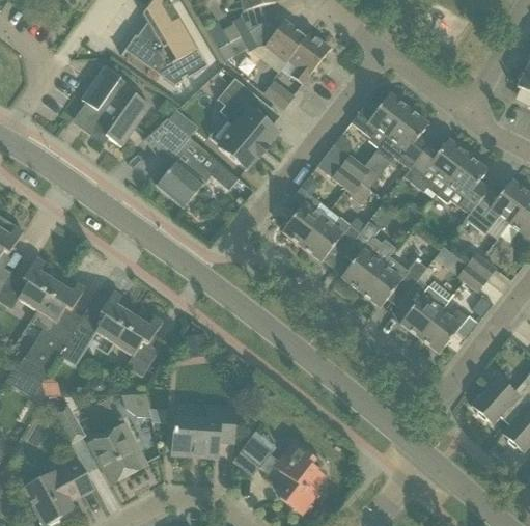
[(67,0),(79,8),(85,0),(35,0),(51,0),(55,3),(60,3),(62,0),(67,0)]
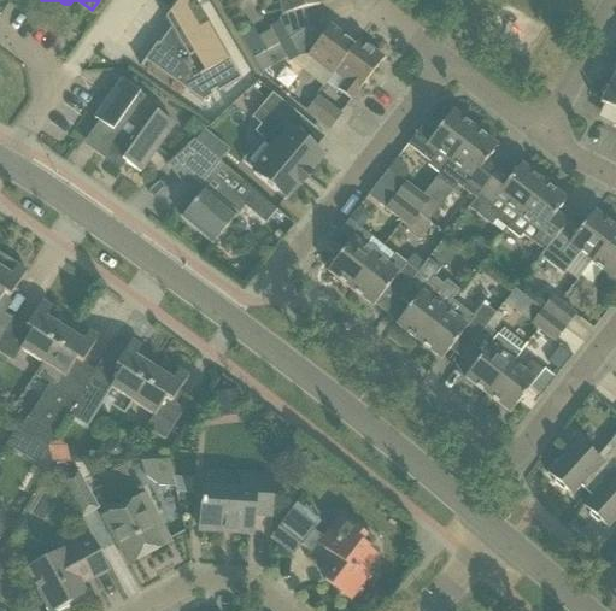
[(157,39),(145,56),(203,98),(212,92),(211,88),(216,84),(218,88),(241,75),(195,0),(175,0),(165,15),(170,24),(159,40),(157,39)]
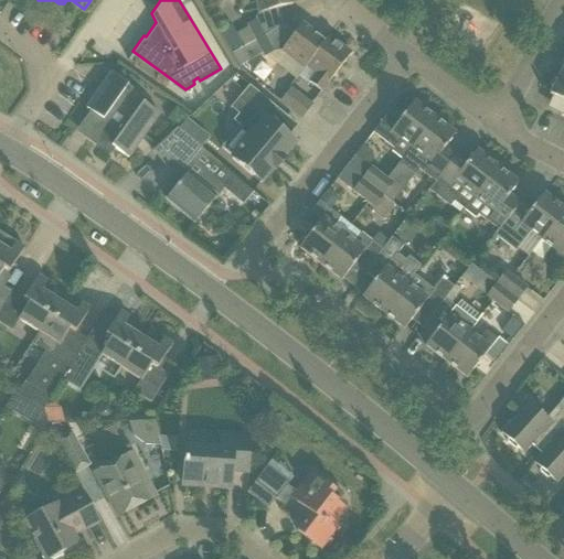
[(257,0),(259,9),(256,15),(266,32),(283,20),(280,4),(294,1),(294,0),(257,0)]
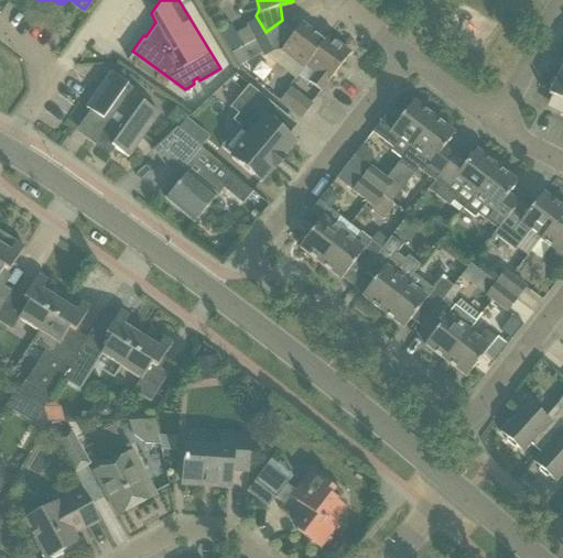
[(256,15),(247,21),(248,22),(256,36),(264,32),(256,15)]
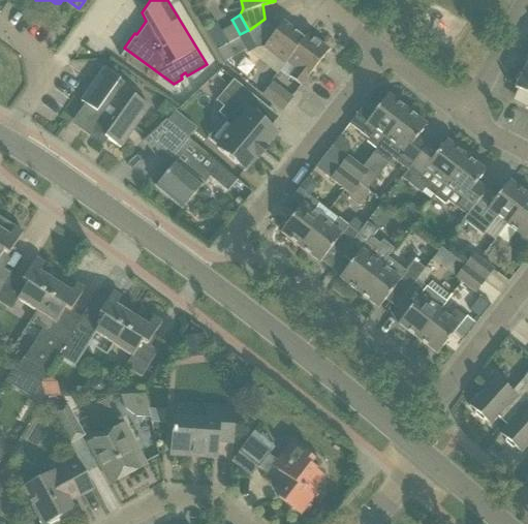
[(218,47),(225,58),(246,45),(248,50),(256,45),(264,44),(284,61),(308,30),(304,35),(283,19),(276,28),(265,19),(249,30),(248,30),(240,34),(218,47)]
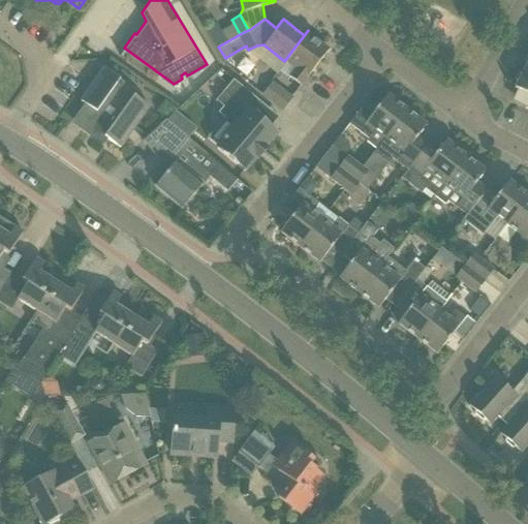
[(290,73),(302,83),(330,47),(308,30),(284,61),(285,61),(287,58),(297,66),(290,73)]
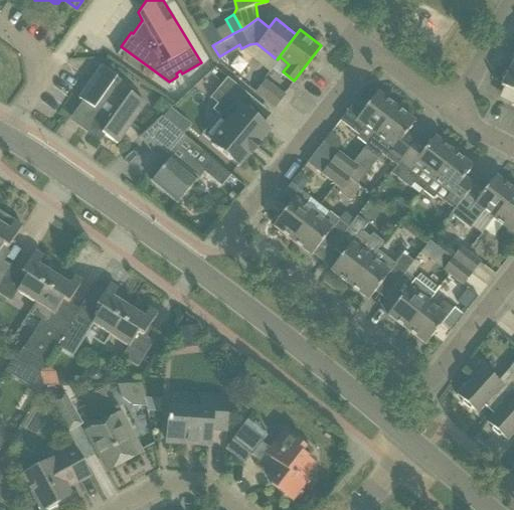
[(513,62),(512,62),(508,68),(504,69),(502,73),(504,76),(501,82),(513,89),(513,62)]
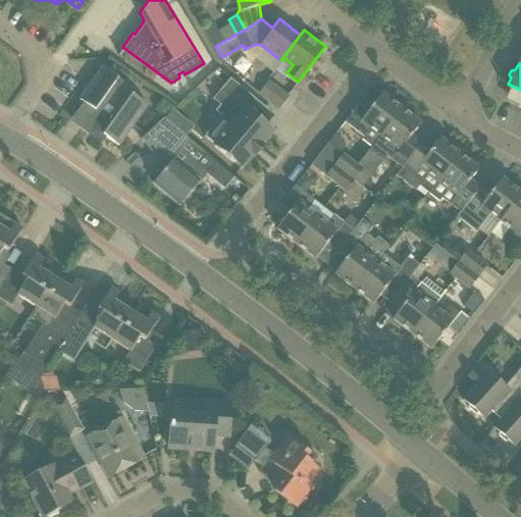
[(105,132),(119,142),(148,102),(115,80),(118,74),(103,64),(81,96),(87,101),(76,113),(86,119),(83,123),(102,137),(105,132)]
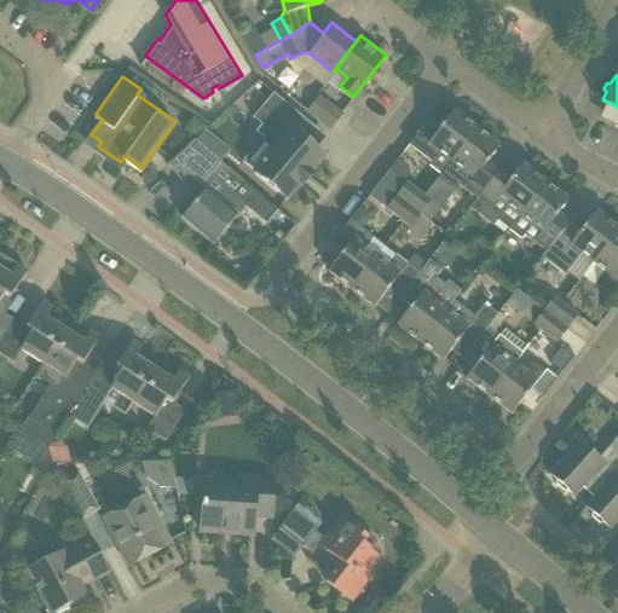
[(295,129),(306,116),(273,90),(263,103),(271,110),(255,128),(275,144),(255,168),(288,195),(300,180),(301,181),(312,169),(311,168),(323,152),(295,129)]
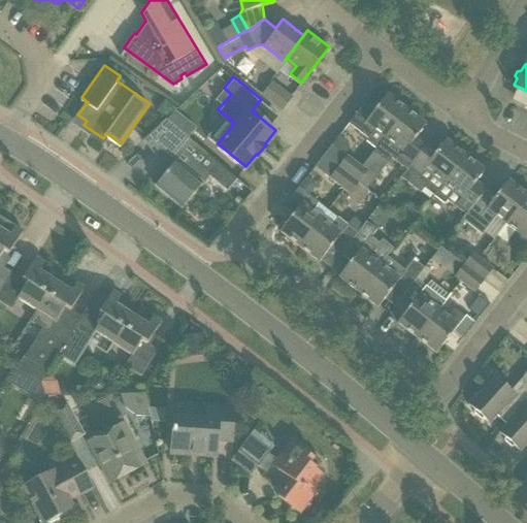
[(266,93),(283,105),(291,94),(275,82),(272,79),(263,91),(266,93)]
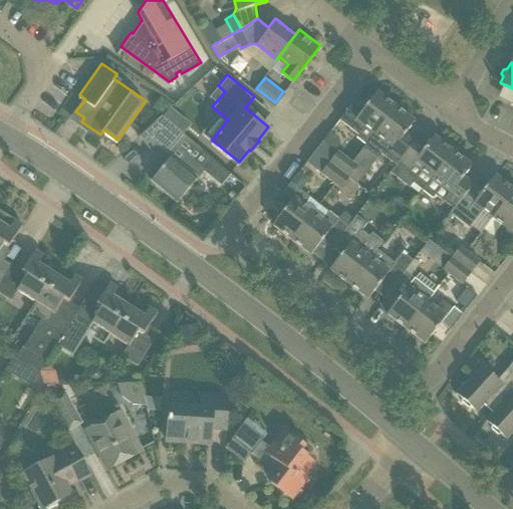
[(356,135),(365,142),(374,132),(396,104),(376,89),(362,106),(353,99),(339,117),(358,133),(356,135)]
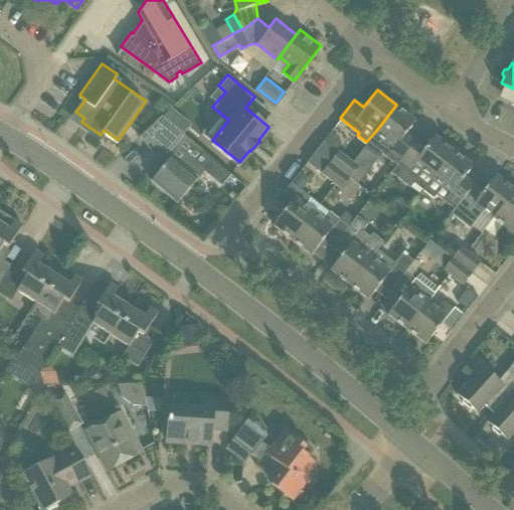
[(382,150),(397,162),(413,141),(404,134),(415,119),(396,105),(375,132),(366,142),(365,145),(377,155),(382,150)]
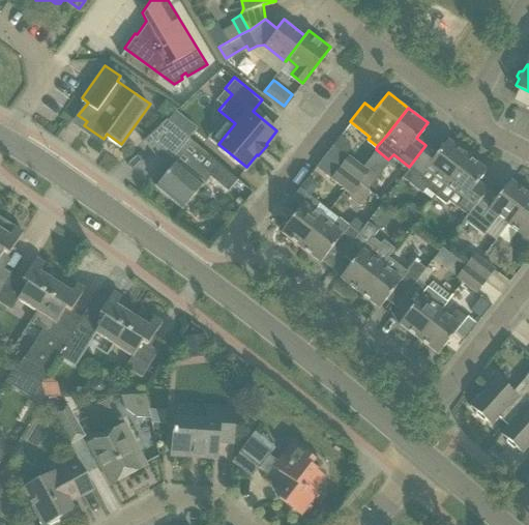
[(156,183),(182,206),(221,162),(167,116),(143,138),(155,151),(162,146),(177,158),(169,168),(156,183)]
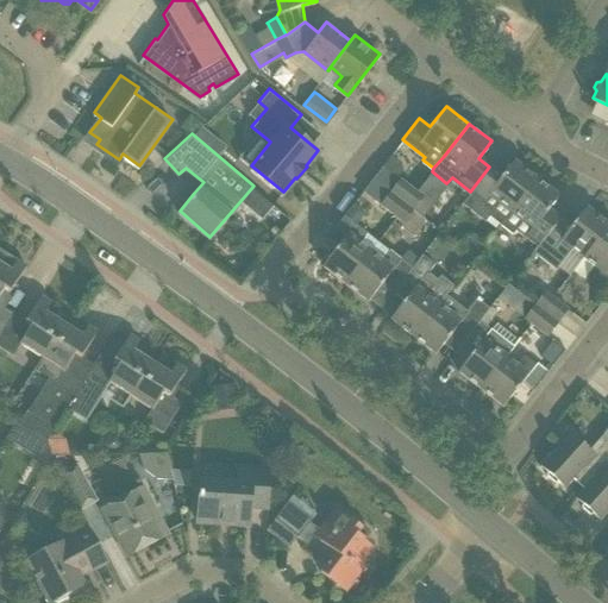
[(392,152),(383,163),(397,174),(402,168),(401,161),(393,154),(392,154),(392,152)]
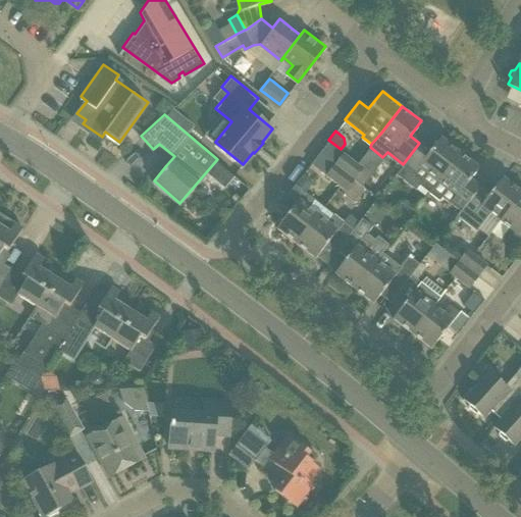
[(403,164),(397,172),(412,185),(418,176),(421,178),(422,185),(429,190),(460,151),(458,149),(461,145),(445,135),(443,138),(440,136),(429,151),(419,143),(403,164)]
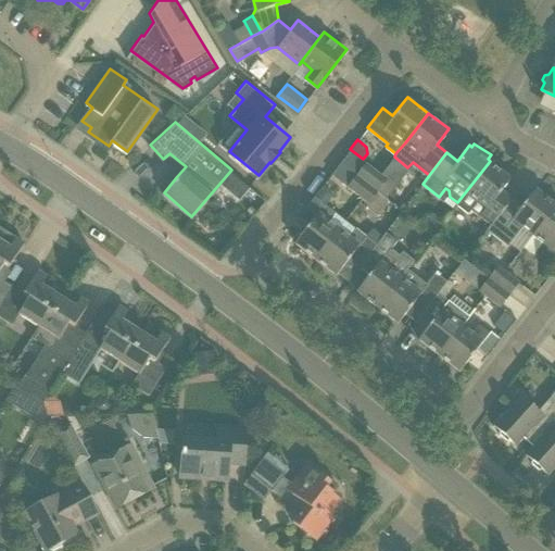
[(490,161),(457,202),(468,211),(471,208),(490,223),(491,223),(507,202),(507,201),(497,193),(502,187),(511,177),(508,175),(509,173),(495,159),(492,163),(490,161)]
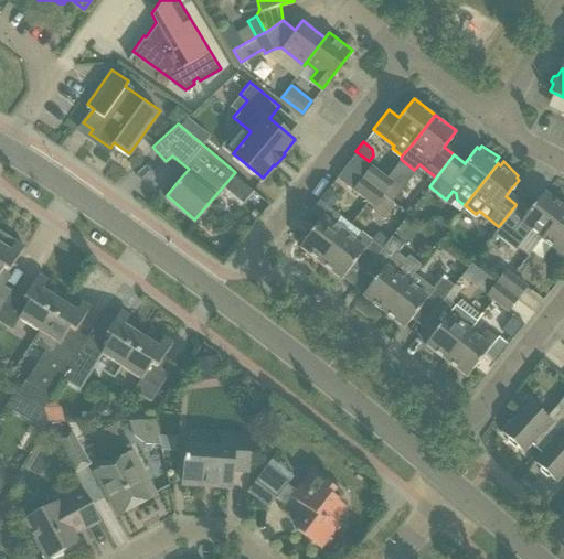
[(394,180),(372,162),(362,175),(384,192),(394,180)]
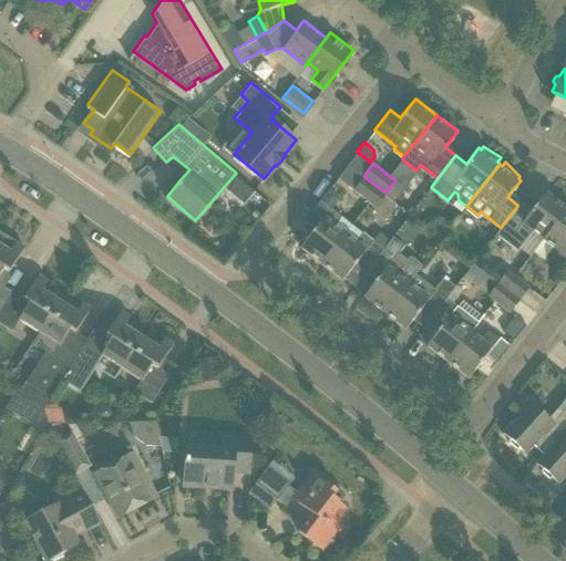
[(376,205),(386,193),(363,176),(353,188),(376,205)]
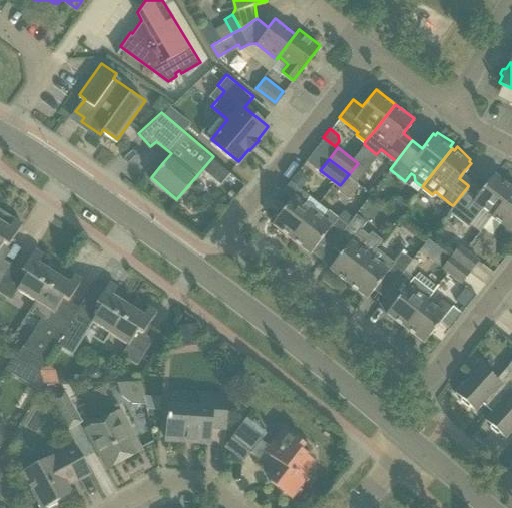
[(449,209),(468,224),(482,206),(492,214),(511,188),(511,186),(494,172),(481,188),(472,180),(468,185),(468,186),(453,205),(452,205),(449,209)]
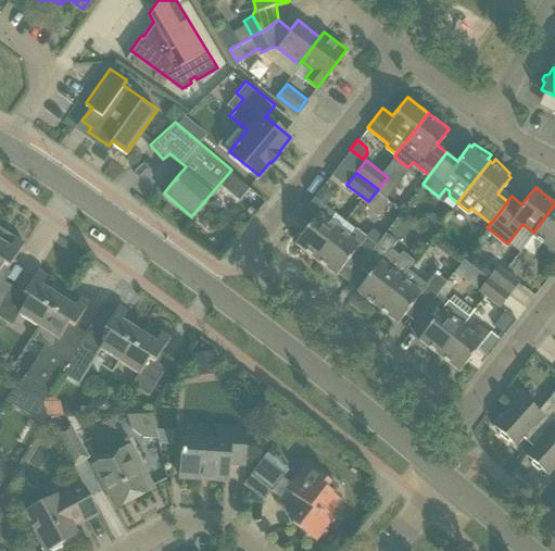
[(308,223),(295,240),(316,257),(345,217),(315,195),(299,215),(308,223)]
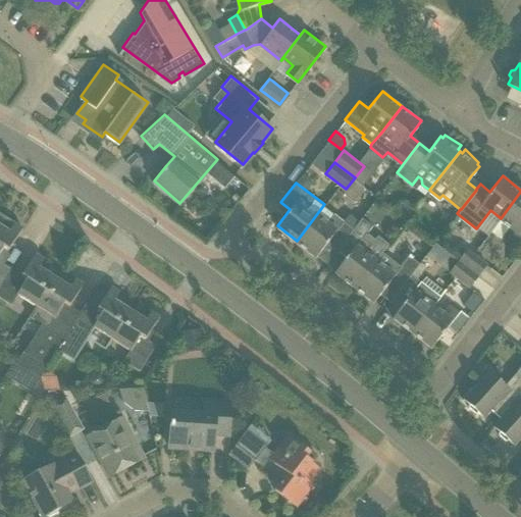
[(503,234),(513,242),(520,230),(520,192),(501,218),(491,229),(501,237),(503,234)]
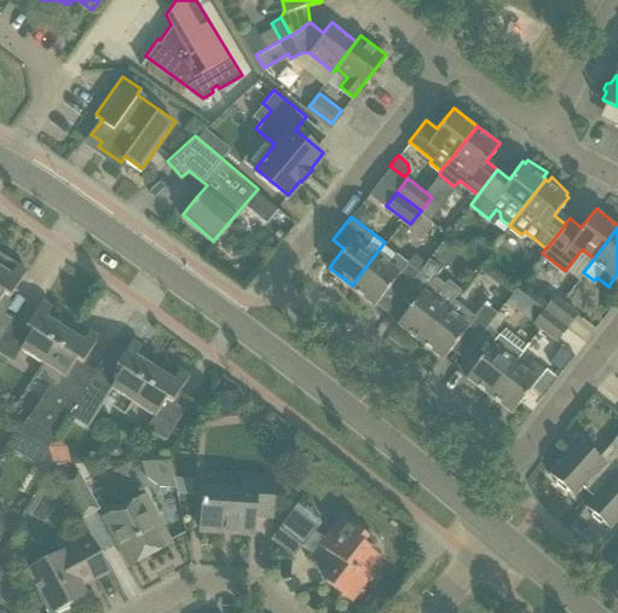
[(385,242),(352,285),(375,304),(388,285),(400,294),(420,270),(385,242)]
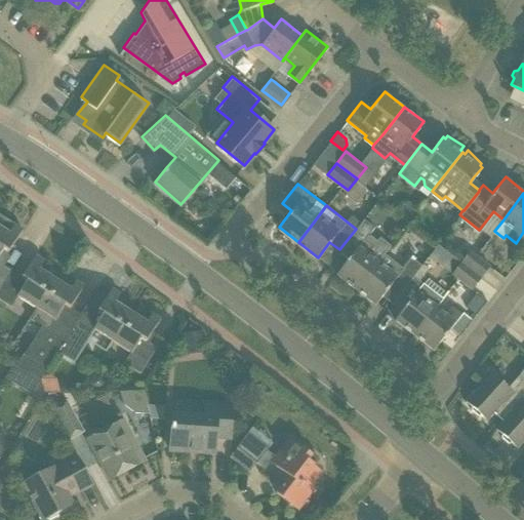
[(0,252),(3,247),(9,250),(24,227),(0,211),(0,252)]
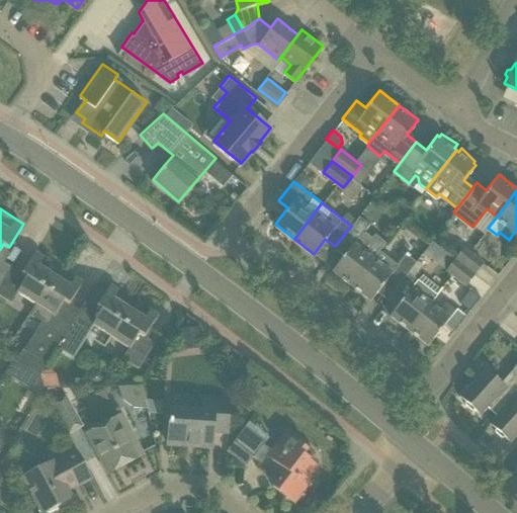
[(333,268),(352,283),(379,248),(385,240),(374,232),(372,235),(364,230),(370,222),(359,214),(356,218),(357,218),(351,226),(335,246),(344,253),(333,268)]
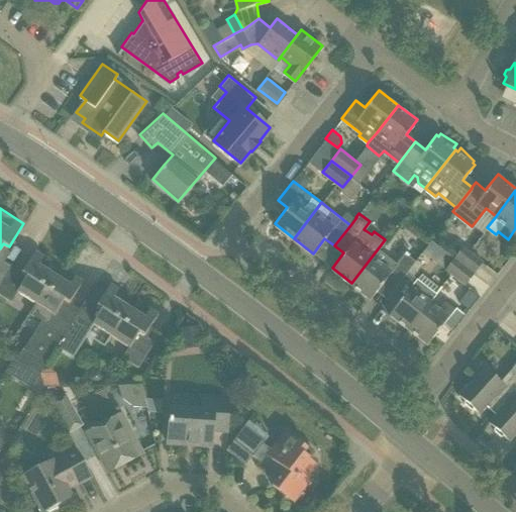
[(434,259),(443,246),(432,238),(423,249),(434,259)]
